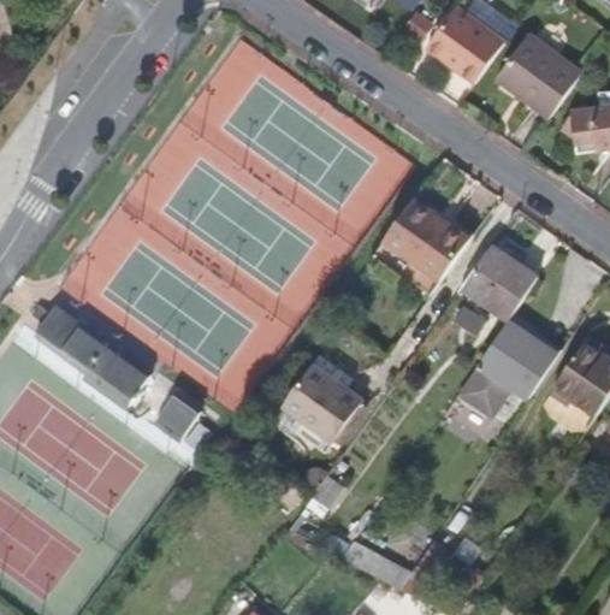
[(594,0),(609,12),(609,0),(594,0)]
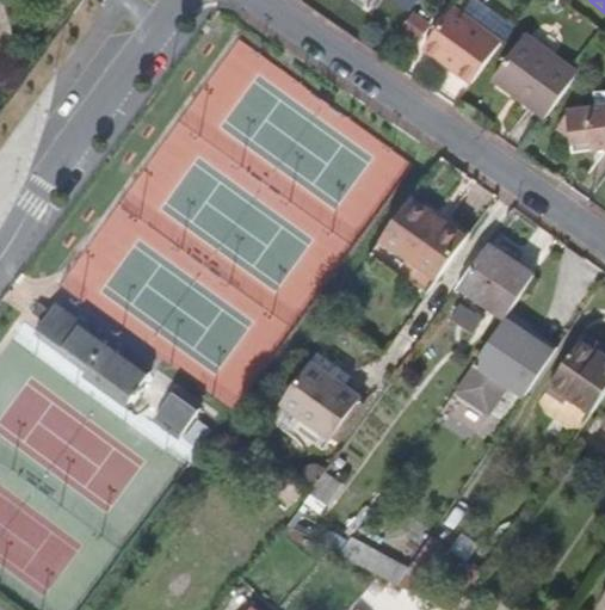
[(498,41),(449,6),(420,47),(467,81),(498,41)]
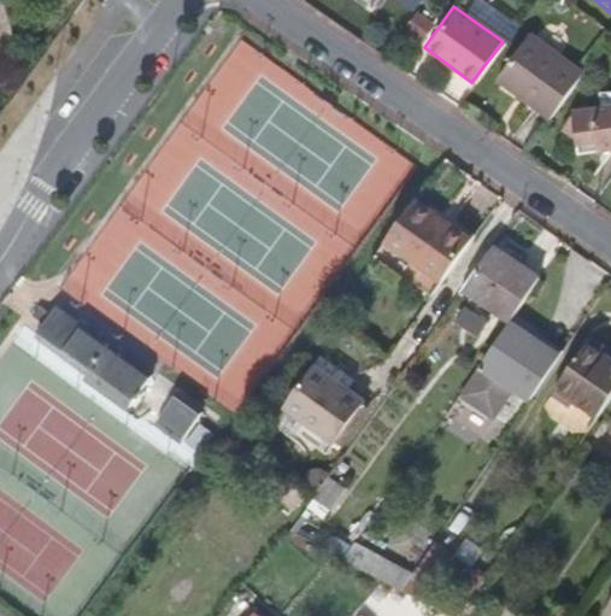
[(547,118),(581,72),(528,33),(493,80),(547,118)]
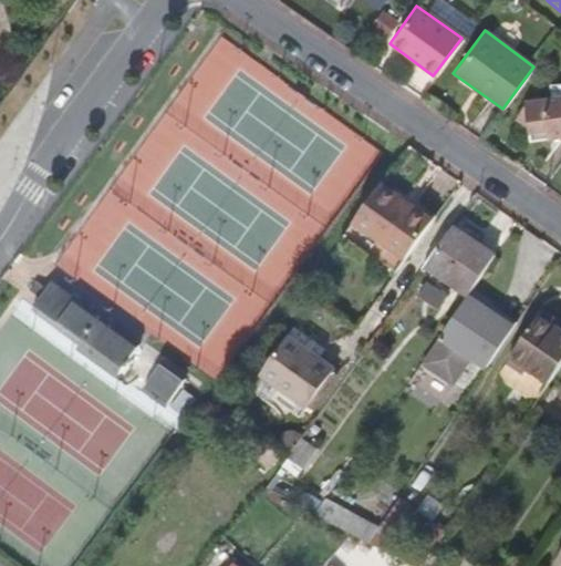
[(560,139),(560,95),(525,103),(516,119),(529,126),(529,141),(560,139)]
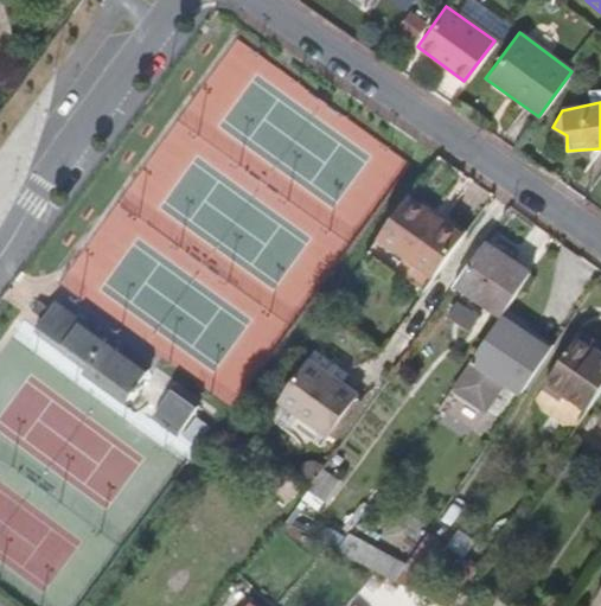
[(434,274),(462,233),(439,217),(434,223),(410,208),(387,242),(434,274)]
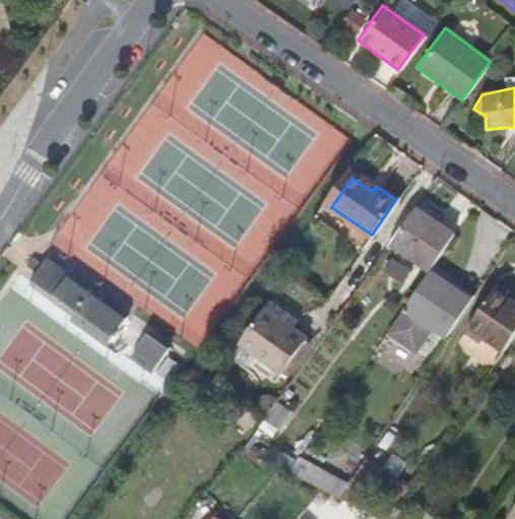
[(430,265),(453,233),(414,205),(390,239),(430,266),(430,265)]
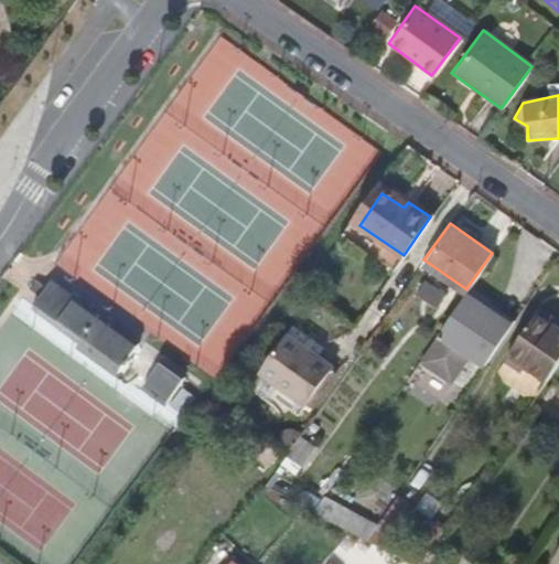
[(404,255),(359,225),(351,237),(394,268),(404,255)]
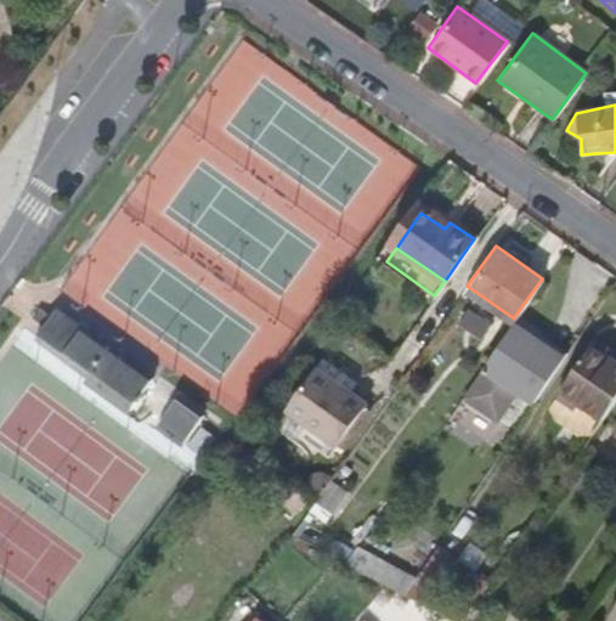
[(12,309),(26,321),(30,319),(33,316),(34,314),(34,310),(20,299),(12,309)]
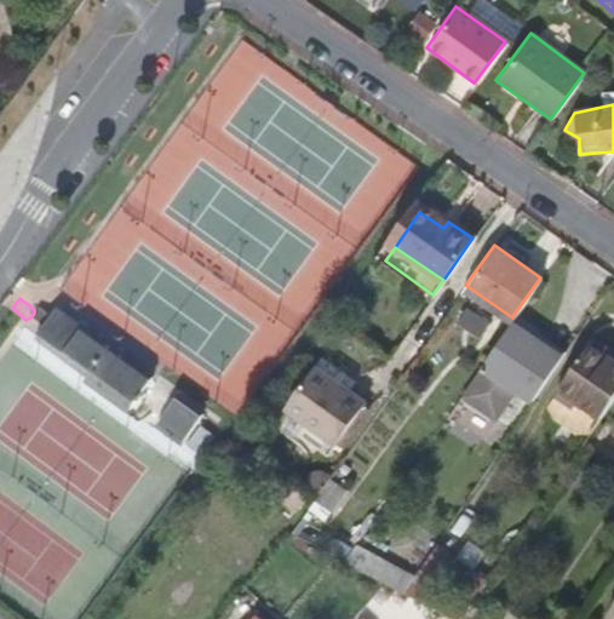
[(114,397),(135,371),(39,302),(35,305),(34,309),(34,313),(33,315),(30,317),(26,320),(22,324),(19,328),(114,397)]
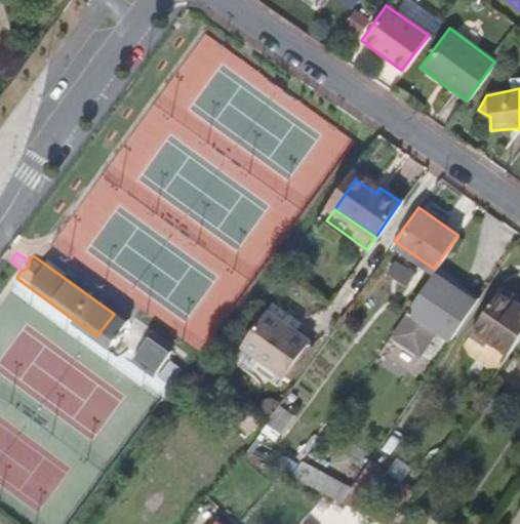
[(410,269),(390,256),(382,271),(401,283),(410,269)]
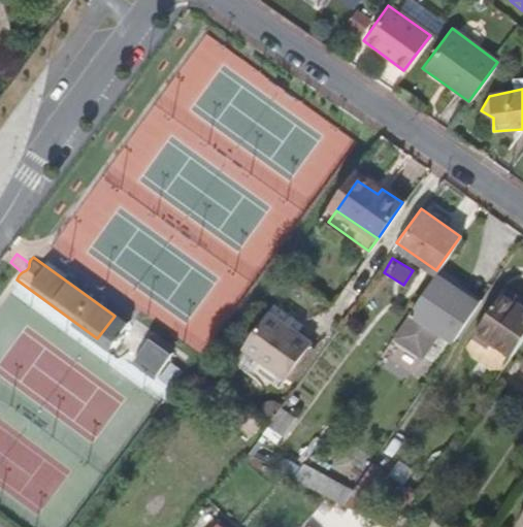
[(453,338),(477,302),(434,272),(391,333),(419,353),(436,328),(453,338)]
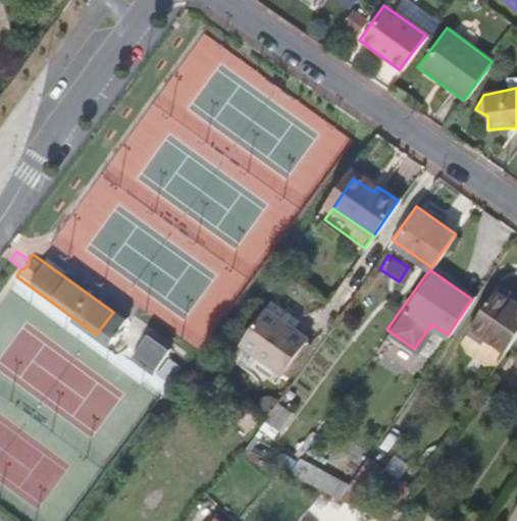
[(506,350),(516,333),(516,300),(513,298),(515,294),(502,283),(468,330),(483,341),(485,336),(506,350)]
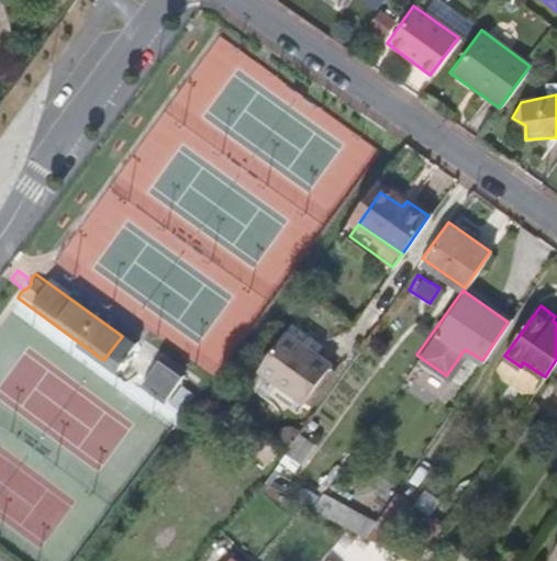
[(301,403),(329,366),(282,333),(257,369),(276,382),(275,384),(301,403)]
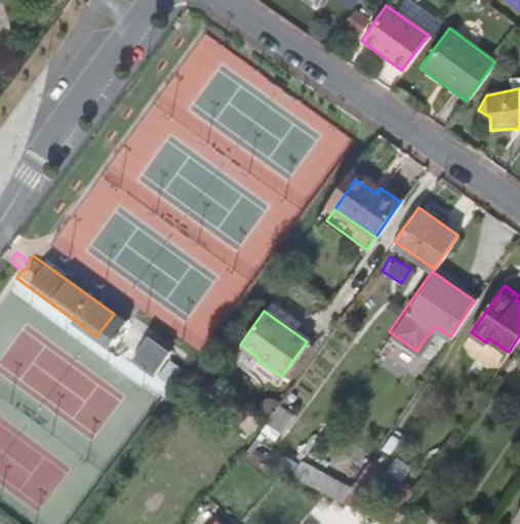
[(154,350),(156,346),(134,329),(120,350),(141,365),(154,350)]
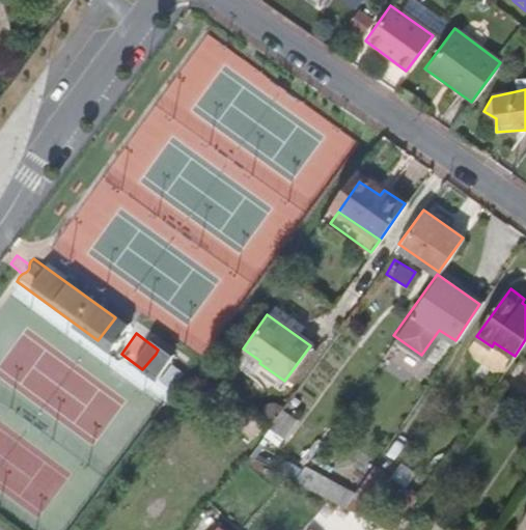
[(168,364),(156,354),(142,369),(156,380),(168,364)]
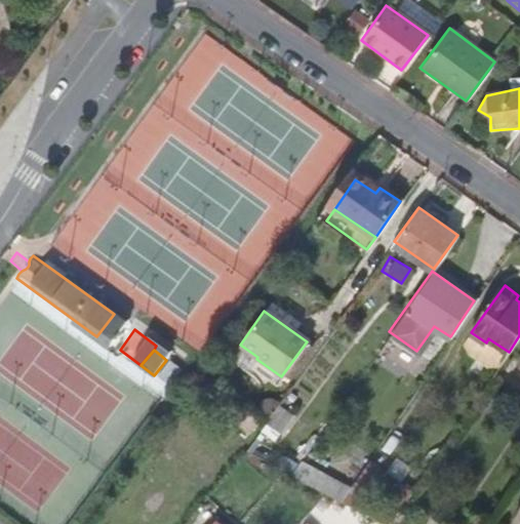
[(269,418),(278,405),(265,396),(255,408),(269,418)]
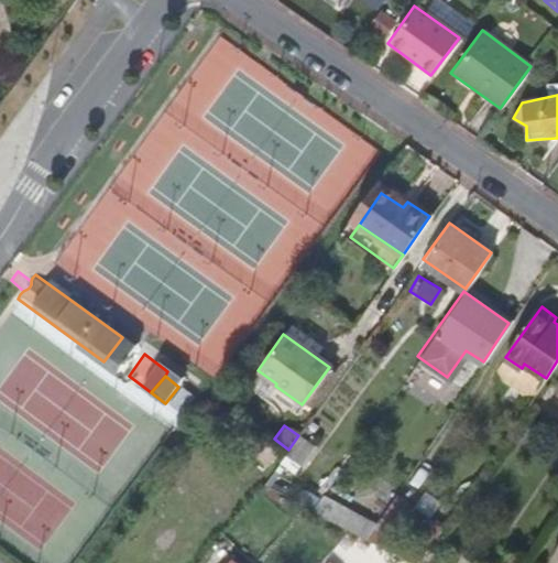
[(308,510),(363,539),(372,526),(368,522),(360,518),(320,496),(308,510)]
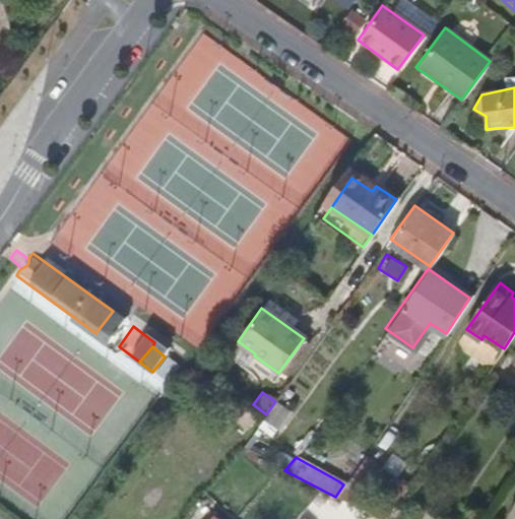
[(340,463),(332,477),(339,481),(346,467),(340,463)]
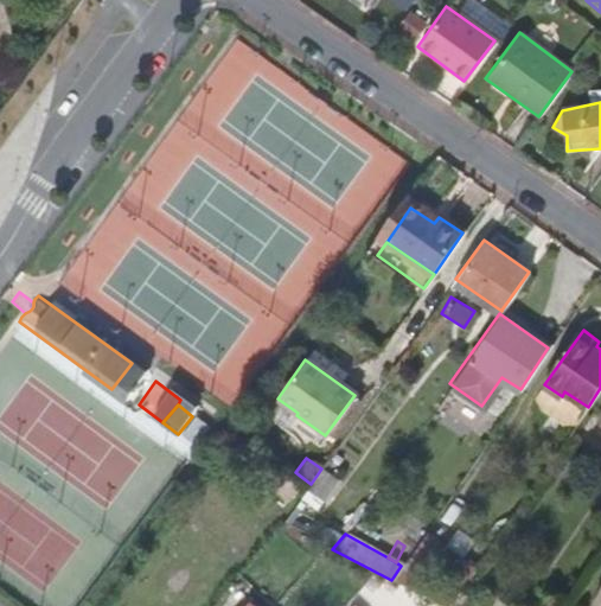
[(407,588),(432,550),(417,541),(401,566),(391,580),(407,588)]
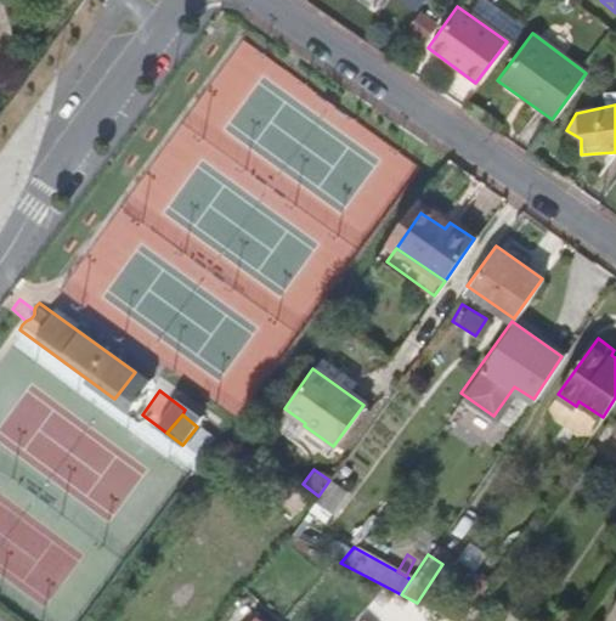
[(452,558),(441,575),(456,585),(467,568),(452,558)]
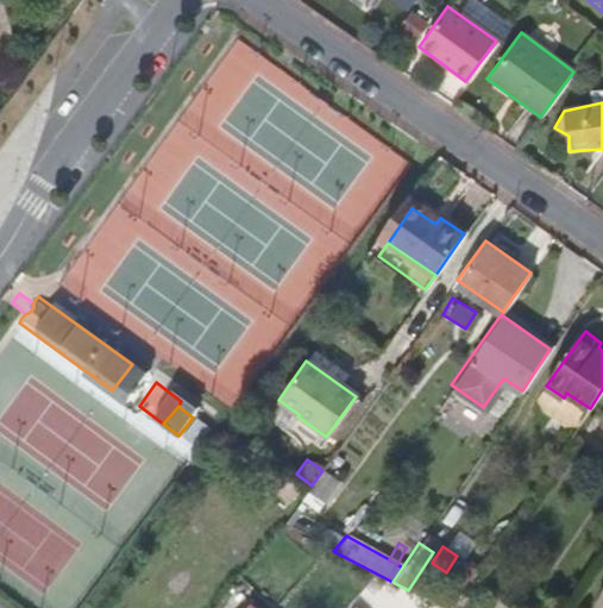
[(456,599),(479,565),(463,555),(440,588),(456,599)]
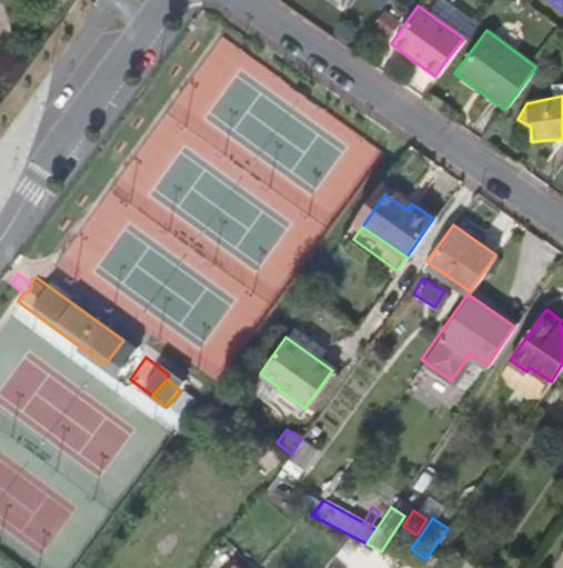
[(415,567),(420,561),(404,550),(399,559),(413,567),(415,567)]
